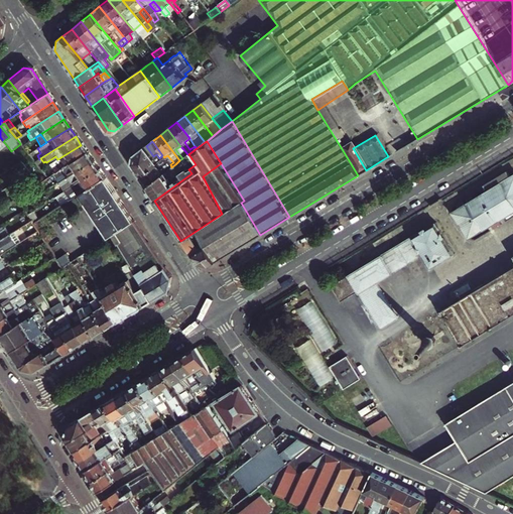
[(341,147),(358,175),(366,170),(353,148),(350,142),(341,147)]
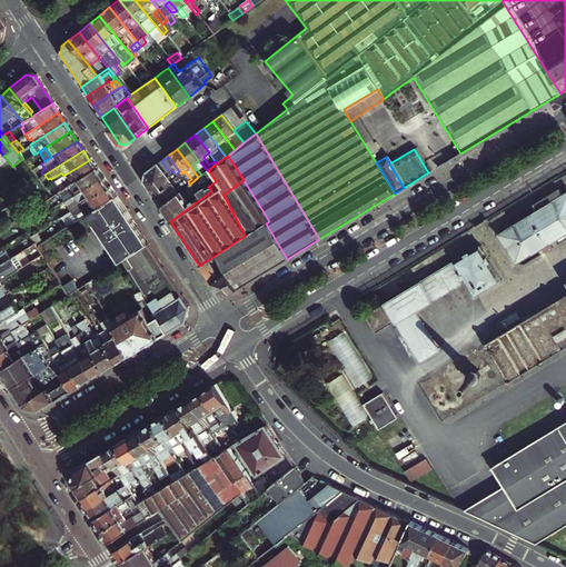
[(89,160),(63,176),(66,179),(56,186),(57,187),(55,189),(57,192),(95,169),(89,160)]
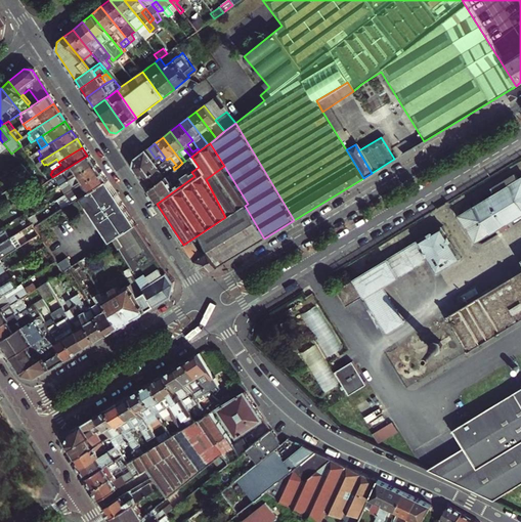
[(132,167),(141,181),(158,169),(157,167),(146,150),(134,160),(132,167)]
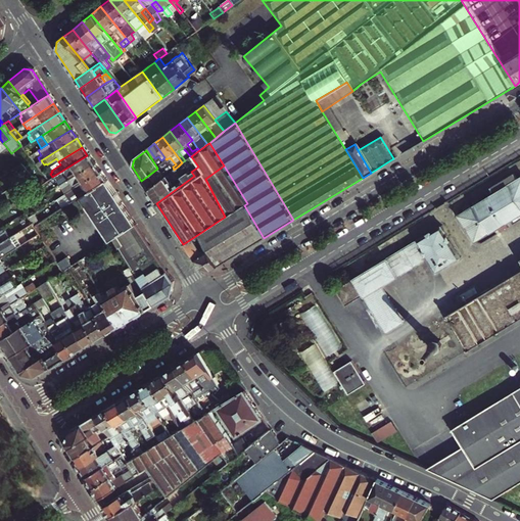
[(181,155),(185,160),(190,156),(186,151),(181,155)]
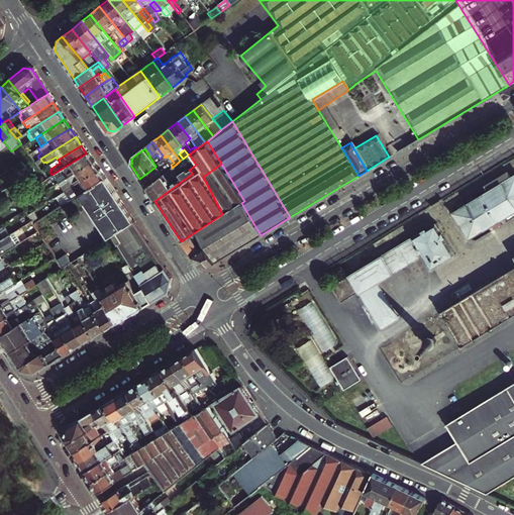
[(86,153),(52,175),(47,178),(44,180),(47,184),(55,180),(64,174),(66,179),(92,162),(86,153)]
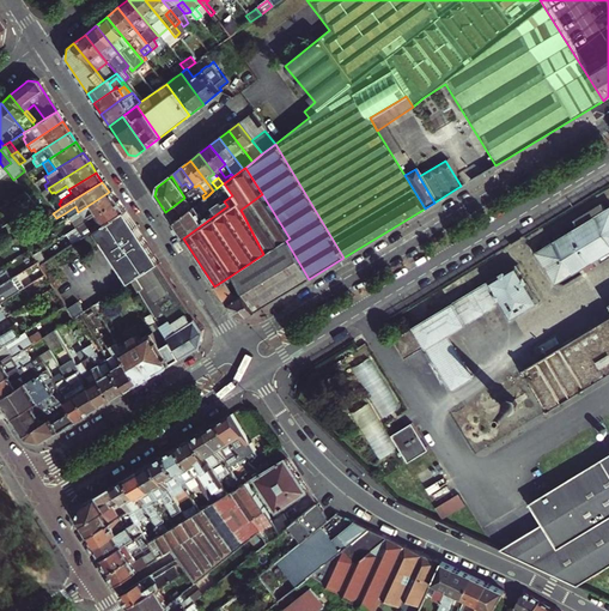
[(68,189),(58,197),(60,200),(71,193),(68,189)]
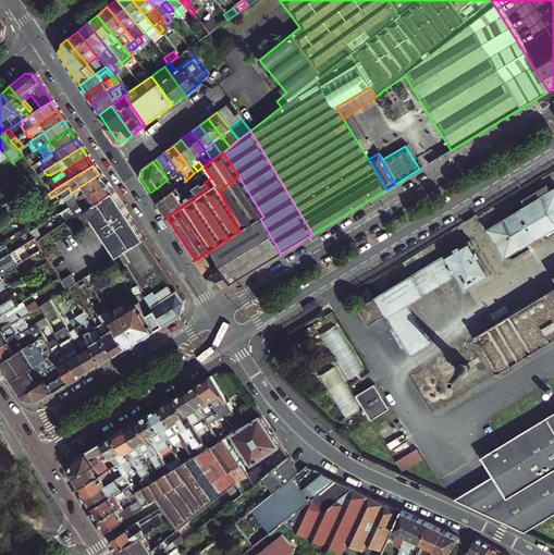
[(157,202),(185,181),(184,177),(180,173),(176,174),(175,172),(167,177),(168,180),(150,193),(157,202)]
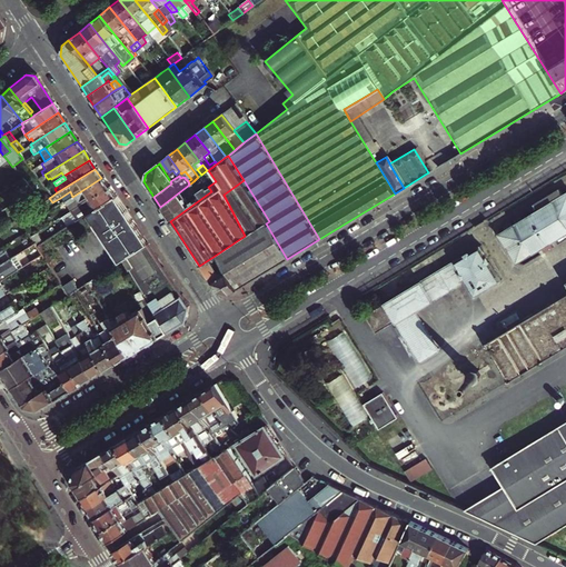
[(101,178),(72,197),(63,202),(69,211),(107,188),(101,178)]
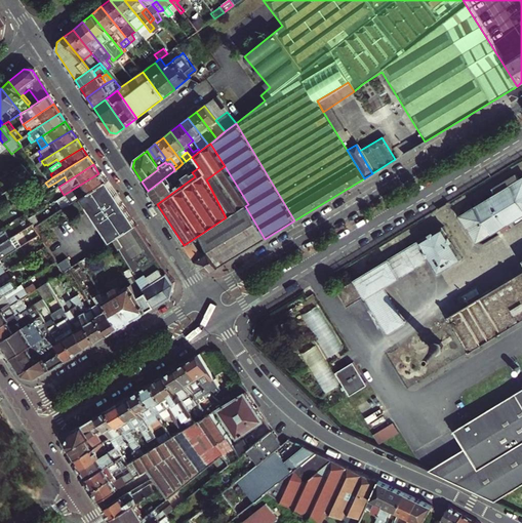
[(248,204),(225,166),(206,179),(226,217),(245,206),(248,204)]
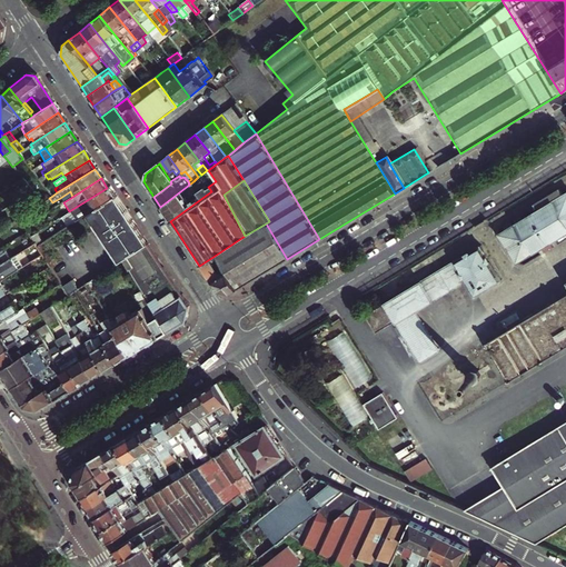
[(197,192),(200,190),(194,181),(189,185),(197,192)]
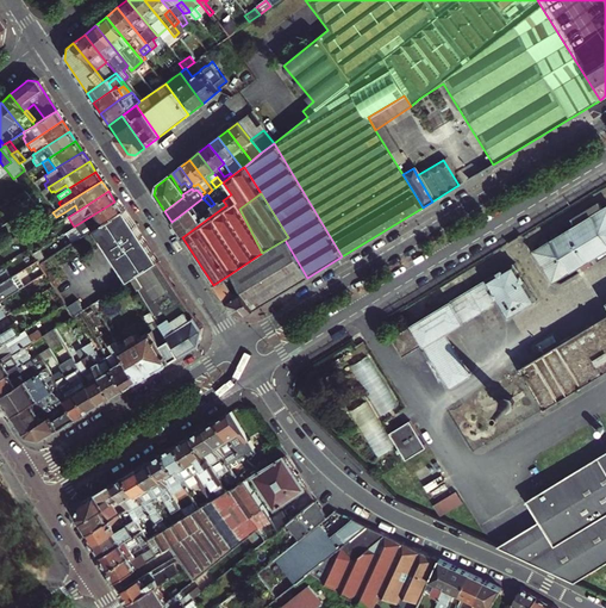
[(172,222),(182,237),(226,205),(223,200),(222,202),(219,199),(214,204),(211,206),(202,198),(172,222)]
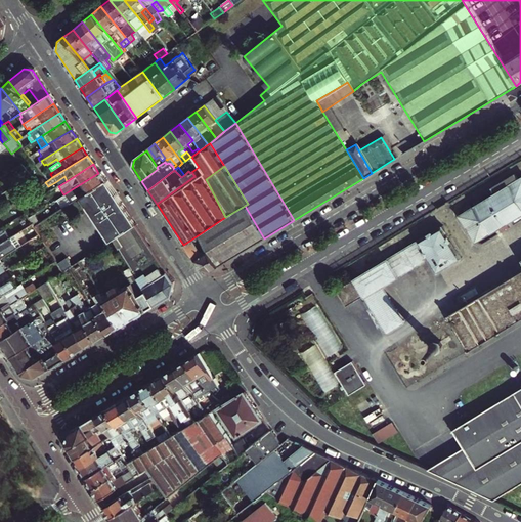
[(79,198),(104,181),(98,173),(63,194),(69,204),(79,198)]
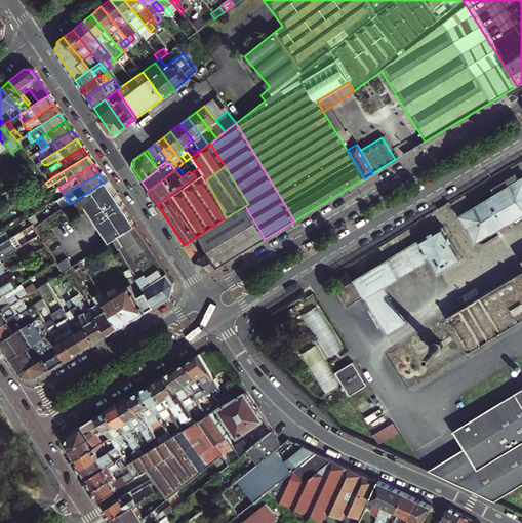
[(521,214),(521,178),(517,182),(513,175),(490,189),(494,196),(459,217),(475,243),(521,214)]
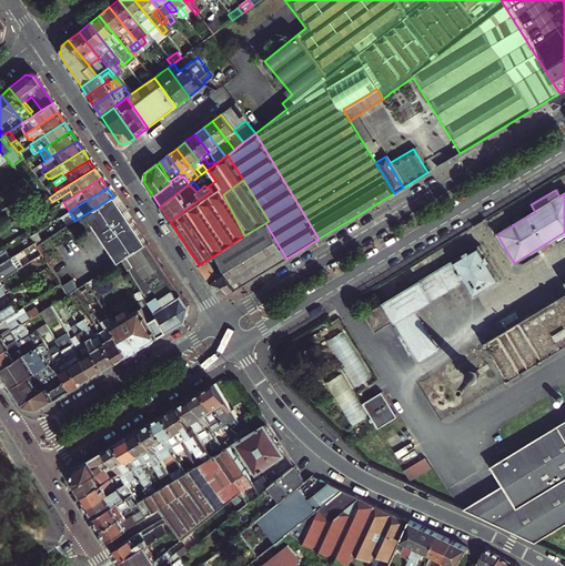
[(70,191),(60,198),(63,202),(72,196),(70,191)]
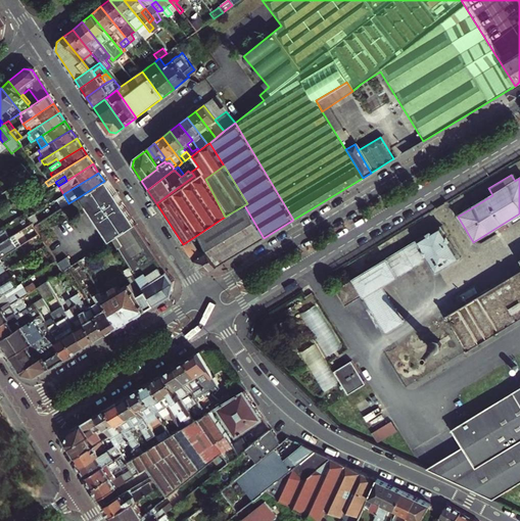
[(104,181),(79,197),(108,242),(111,240),(134,226),(104,181)]
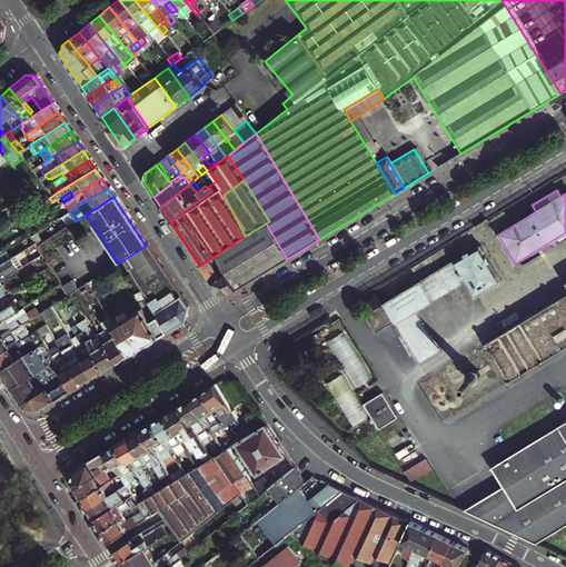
[(245,236),(215,256),(235,290),(287,259),(266,224),(245,236)]
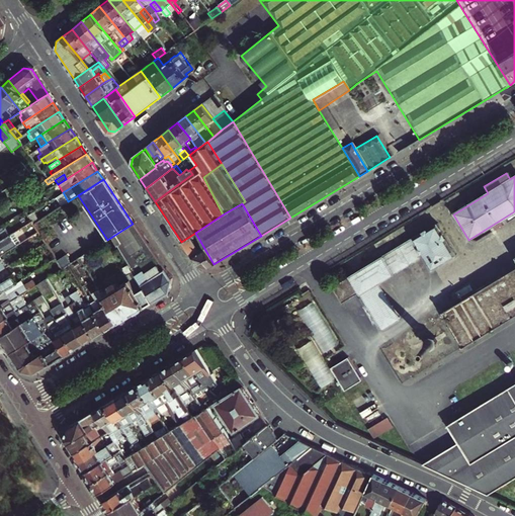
[(110,238),(135,277),(143,289),(151,303),(167,293),(170,281),(133,224),(110,238)]
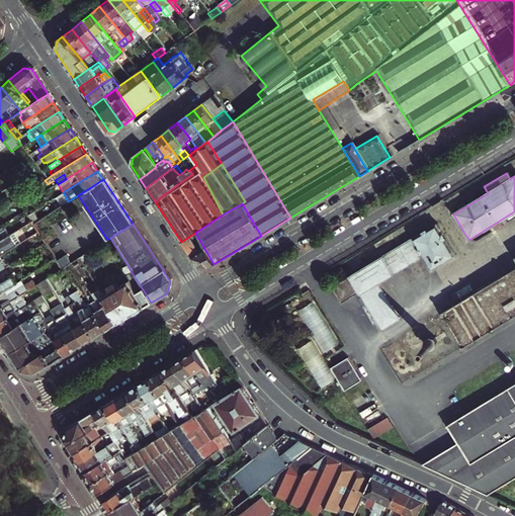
[(398,320),(376,284),(418,259),(417,257),(421,255),(431,270),(455,256),(435,224),(335,285),(343,299),(357,291),(380,330),(398,320)]
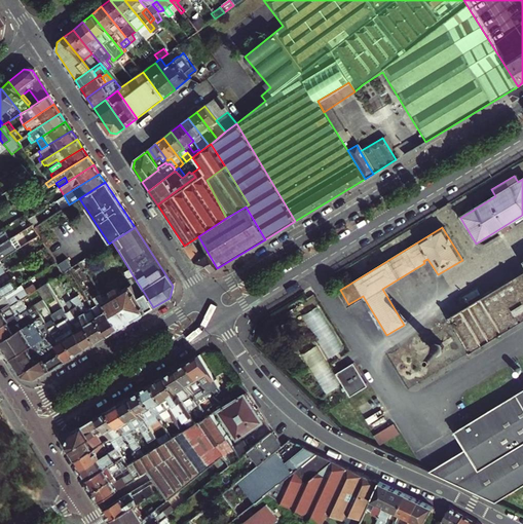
[(0,259),(11,252),(7,245),(10,242),(15,238),(14,235),(5,241),(0,245),(0,259)]
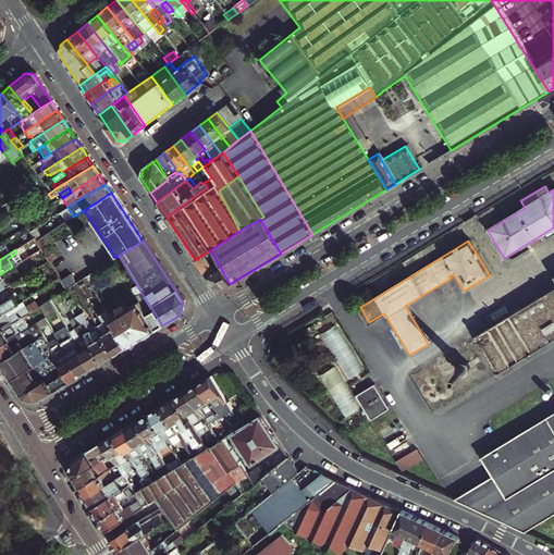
[(230,284),(210,250),(195,260),(211,285),(224,287),(230,284)]
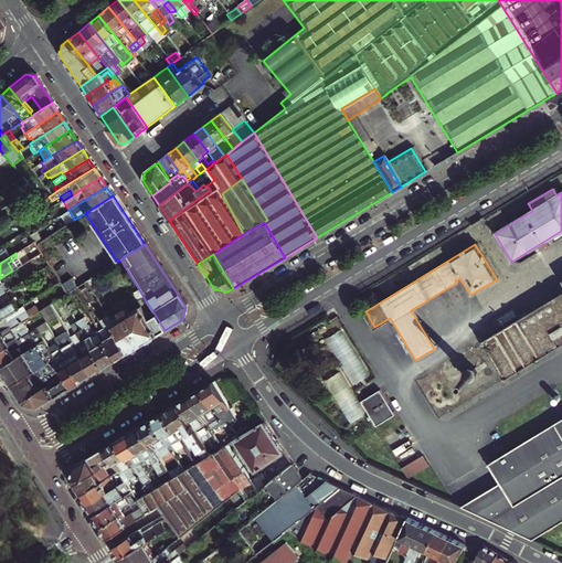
[(96,283),(93,277),(84,283),(87,288),(96,283)]
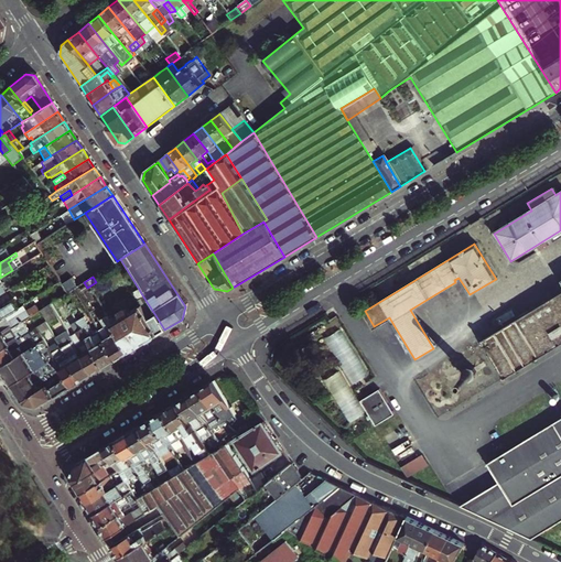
[(0,295),(19,283),(15,279),(1,288),(0,285),(0,295)]
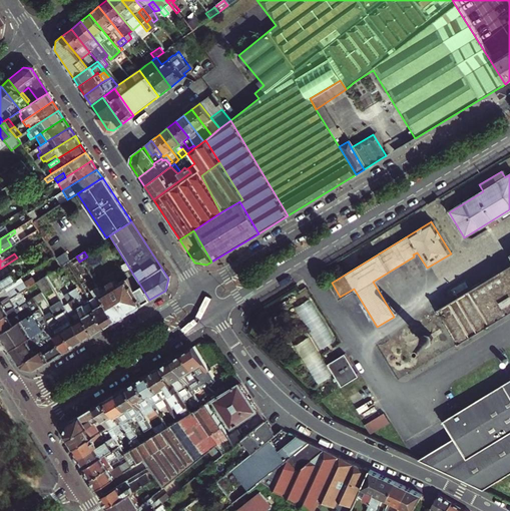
[(60,268),(69,262),(64,253),(55,260),(60,268)]
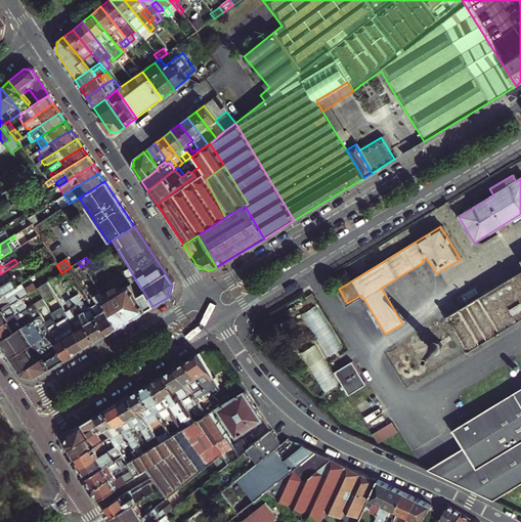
[(520,318),(520,270),(446,317),(467,351),(520,318)]
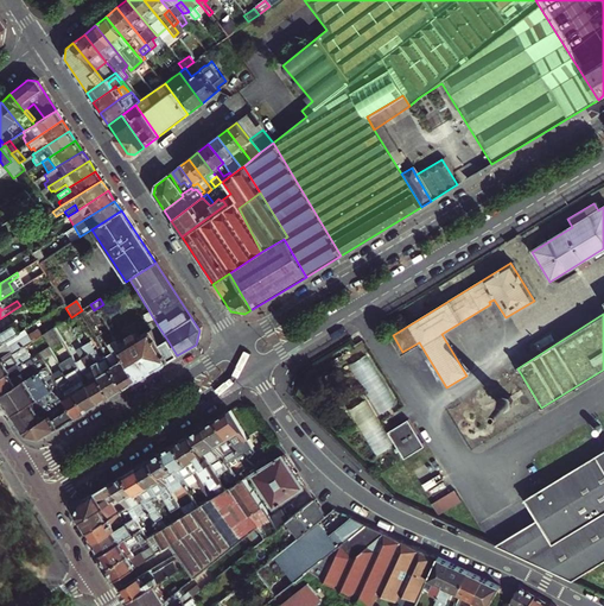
[(0,343),(19,333),(12,322),(0,329),(0,343)]
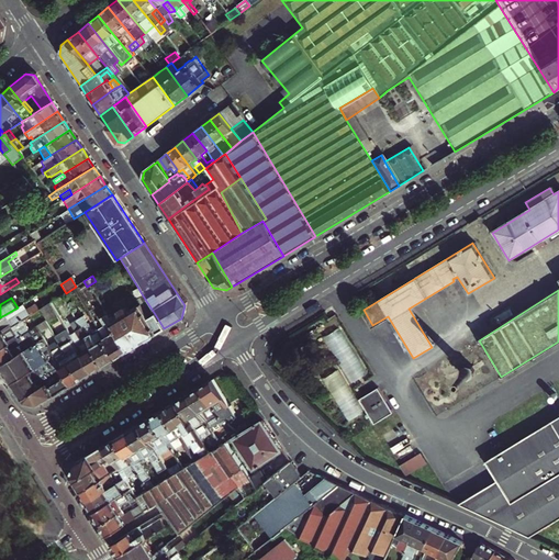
[(146,301),(140,305),(147,318),(155,314),(146,301)]
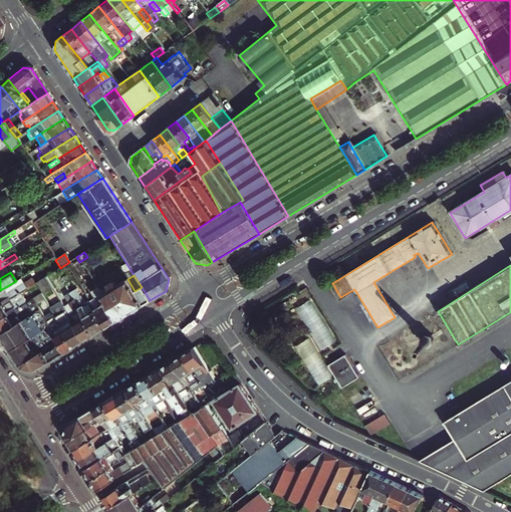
[(45,278),(36,283),(42,294),(51,288),(45,278)]
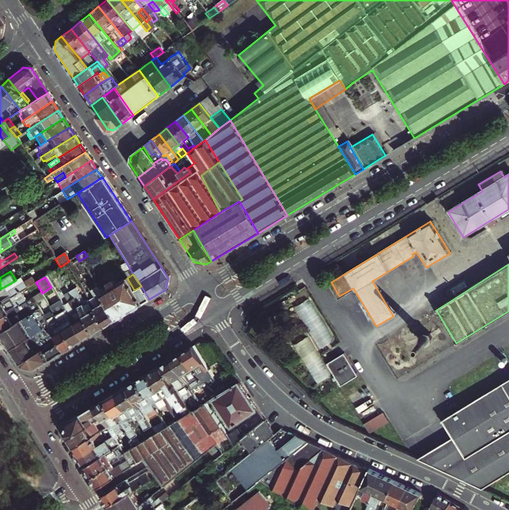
[(16,280),(0,289),(0,304),(9,299),(34,283),(31,278),(23,283),(20,278),(16,280)]
